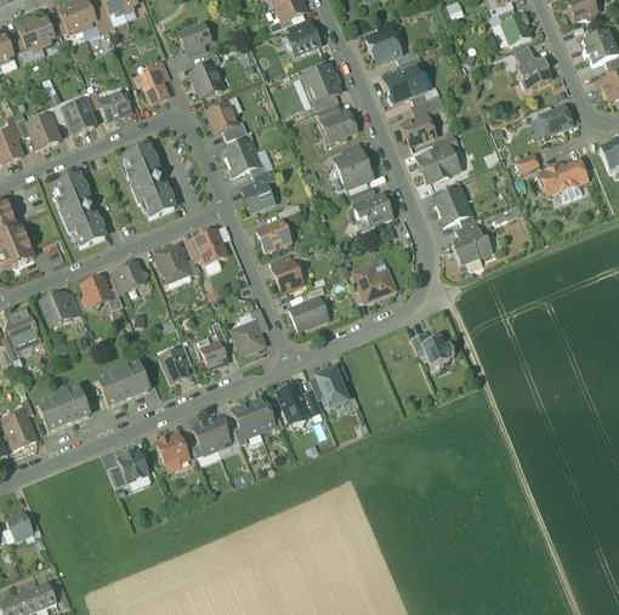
[(89,0),(81,4),(78,3),(77,0),(75,0),(73,1),(84,29),(92,26),(91,22),(96,21),(89,3),(89,0)]
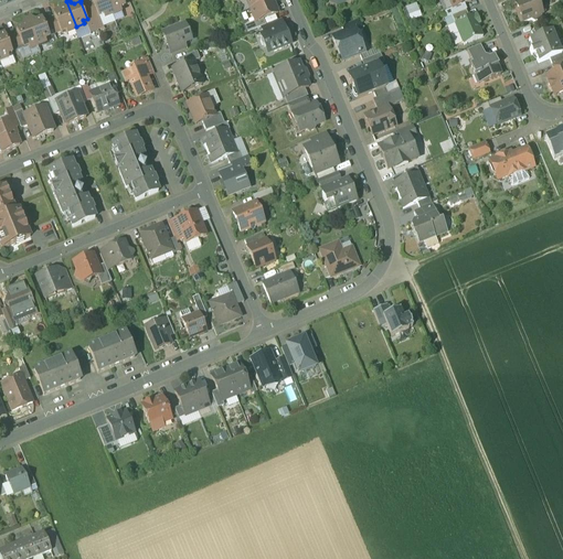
[(87,0),(81,2),(87,17),(94,14),(87,0)]
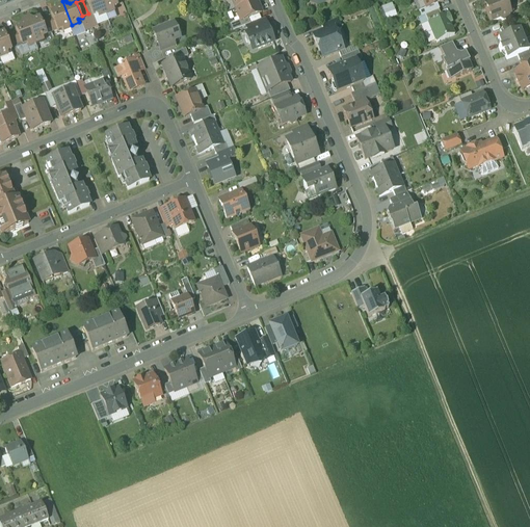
[(82,0),(88,14),(94,10),(89,0),(82,0)]
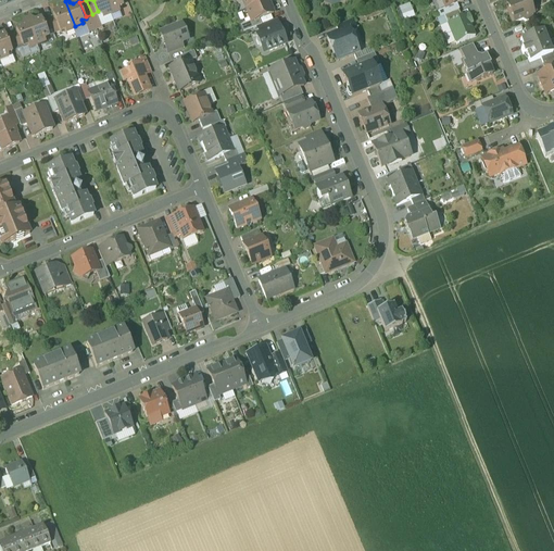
[(93,0),(98,11),(99,13),(103,11),(104,14),(113,11),(108,0),(93,0)]
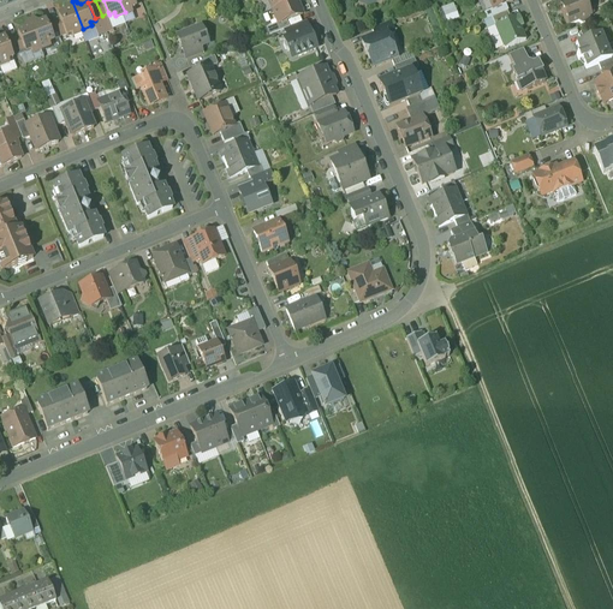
[(119,0),(125,12),(134,9),(131,5),(136,3),(136,1),(135,0),(119,0)]
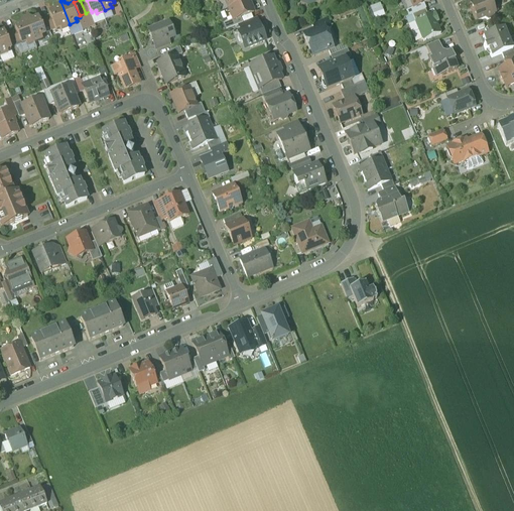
[(243,0),(230,6),(234,17),(235,18),(242,15),(255,9),(251,0),(243,0)]
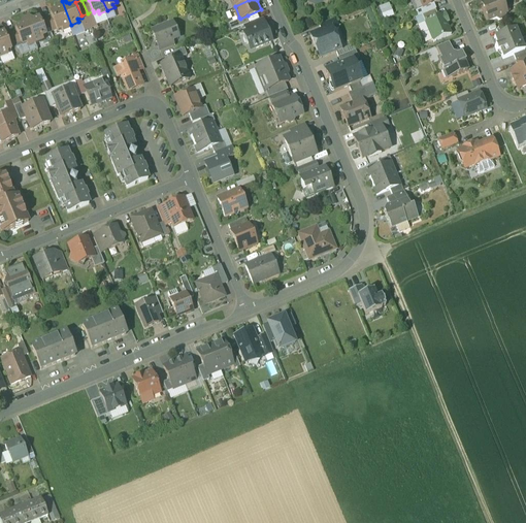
[(381,3),(385,13),(394,10),(390,0),(388,0),(381,3)]
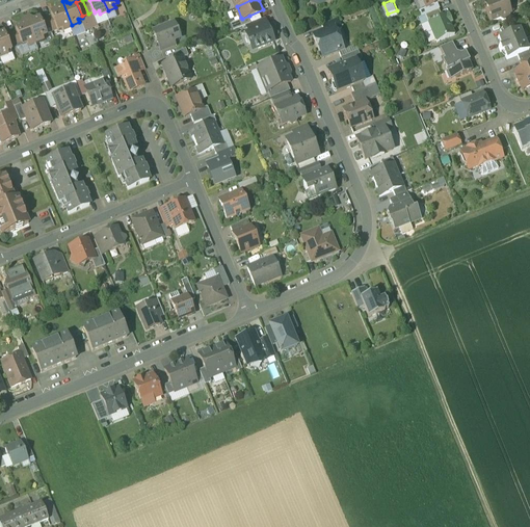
[(486,0),(494,18),(502,15),(505,16),(509,14),(510,10),(512,9),(507,0),(486,0)]
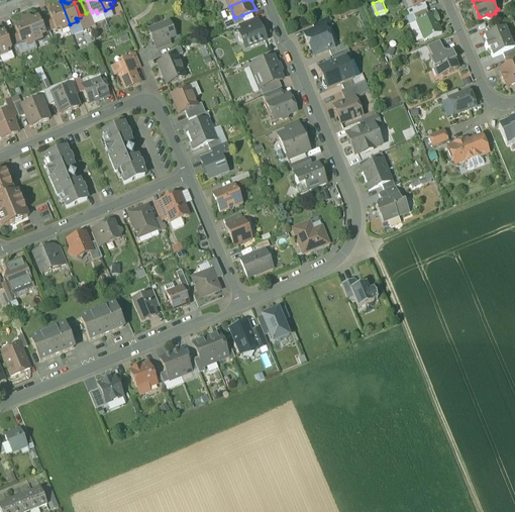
[(56,2),(57,5),(56,8),(50,10),(50,12),(57,25),(57,26),(61,24),(63,28),(70,24),(61,1),(56,2)]
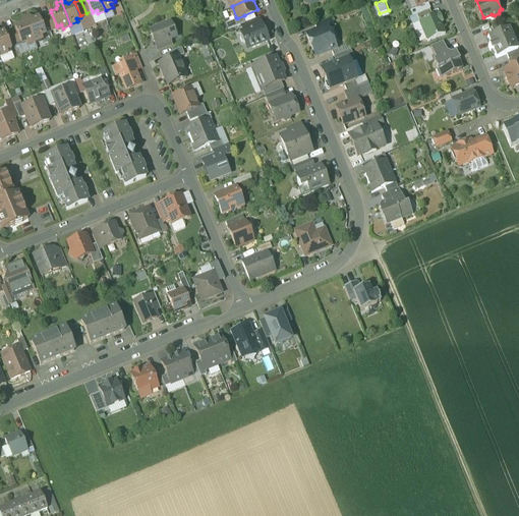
[(430,6),(417,12),(420,18),(434,13),(430,6)]
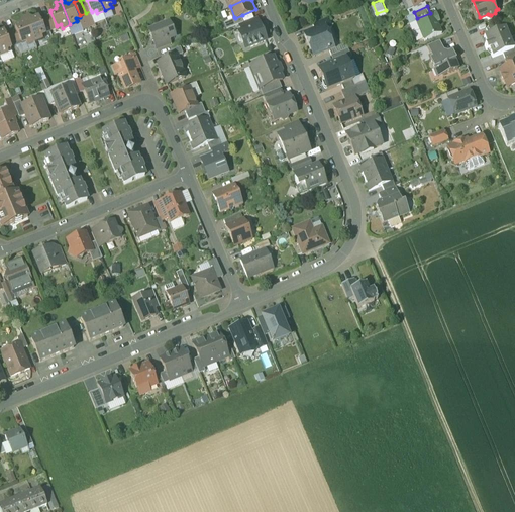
[(430,13),(417,18),(425,38),(443,30),(438,19),(441,18),(437,10),(430,13)]
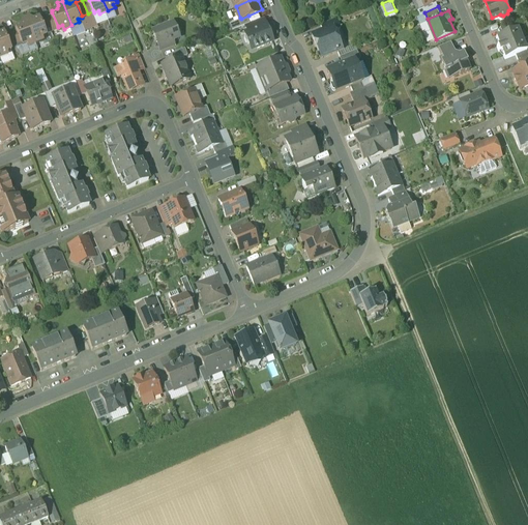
[(58,26),(52,12),(47,15),(53,28),(58,26)]
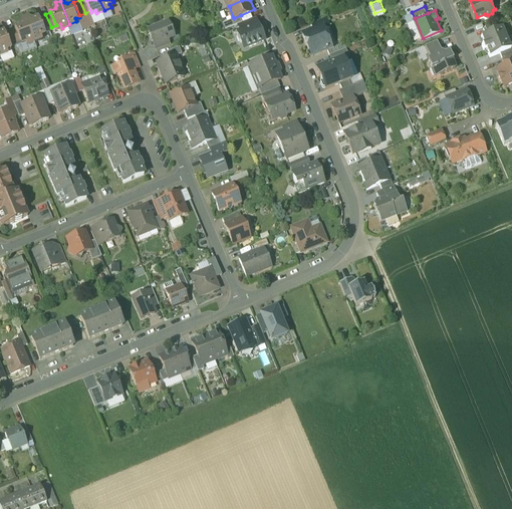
[(39,14),(33,17),(30,16),(29,13),(26,15),(35,38),(42,35),(41,32),(46,31),(40,16),(39,14)]
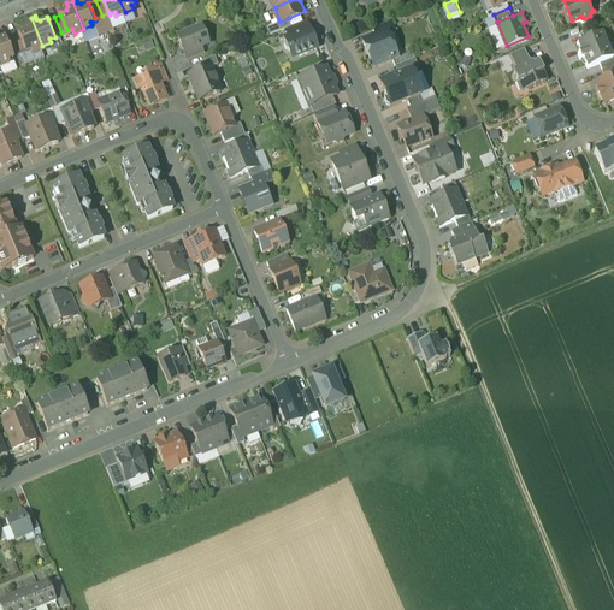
[(62,33),(54,17),(48,19),(54,35),(62,33)]
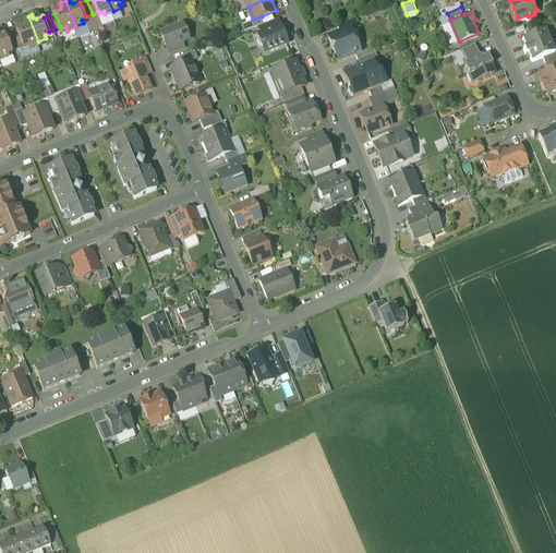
[(355,15),(339,23),(341,28),(341,29),(353,24),(354,28),(360,26),(355,15)]
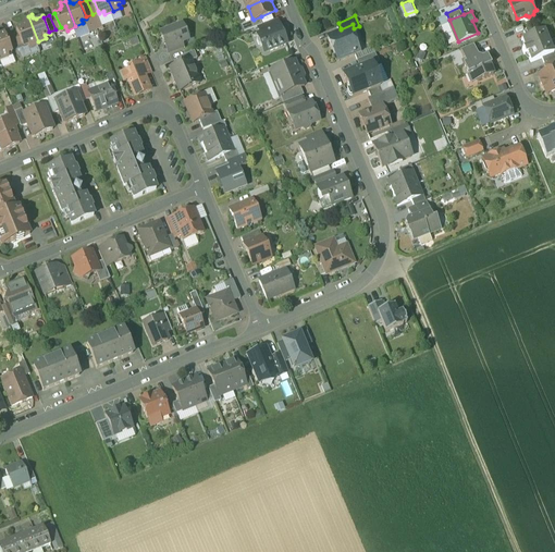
[(28,16),(24,17),(25,21),(23,23),(17,26),(19,29),(23,40),(24,44),(29,41),(31,45),(38,41),(28,16)]
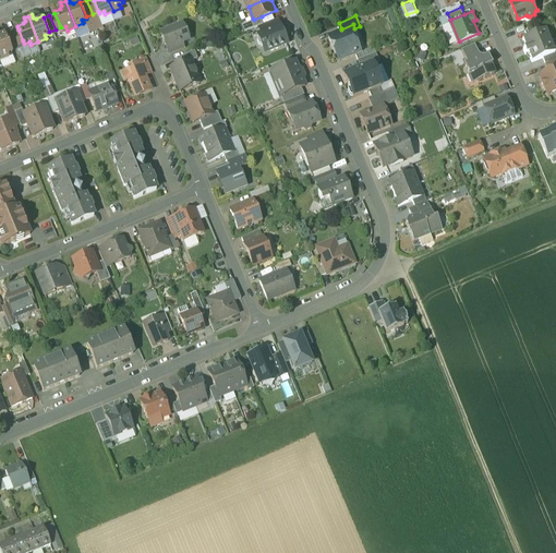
[(262,16),(254,20),(253,19),(243,23),(245,29),(260,24),(264,22),(262,16)]
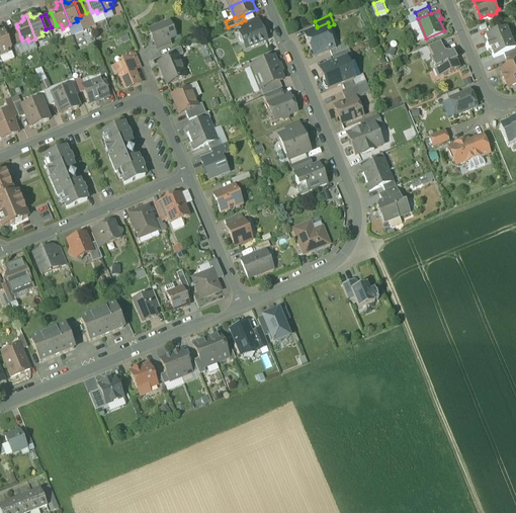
[(258,22),(256,16),(245,20),(241,22),(244,28),(258,22)]
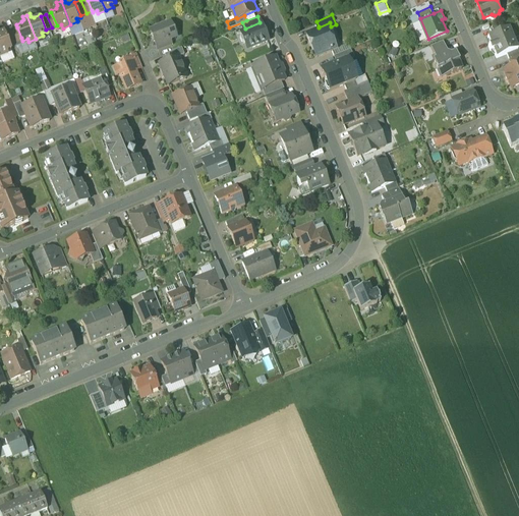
[(172,18),(152,27),(158,41),(171,36),(178,33),(172,18)]
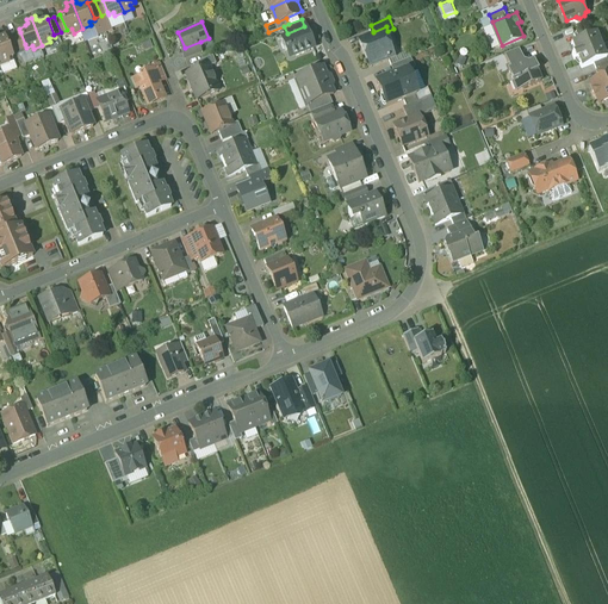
[(595,22),(576,30),(578,37),(599,29),(595,22)]
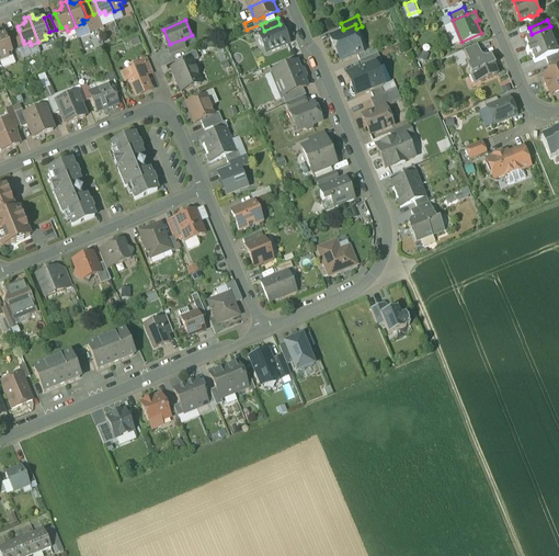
[(264,31),(261,33),(267,50),(291,41),(283,23),(280,24),(264,31)]
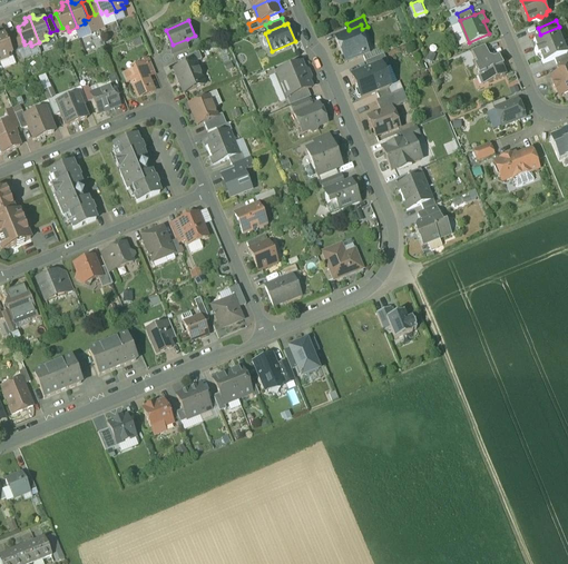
[(361,25),(349,30),(349,29),(336,35),(340,42),(342,41),(349,58),(368,50),(365,43),(368,40),(365,37),(362,37),(361,35),(362,29),(361,25)]
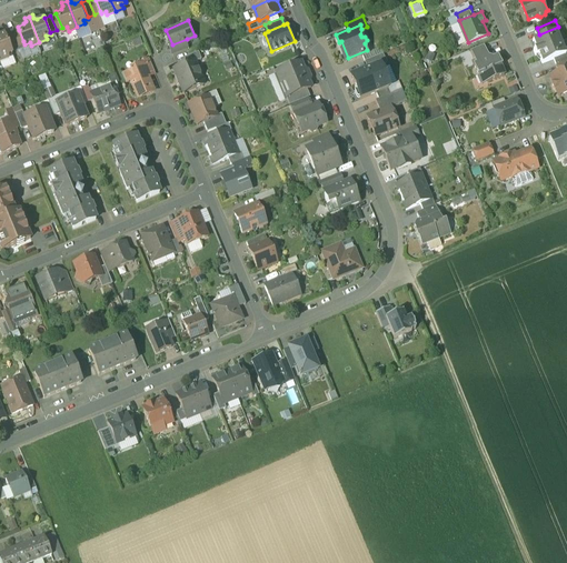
[(539,34),(534,37),(538,46),(535,47),(537,52),(540,51),(544,60),(555,56),(566,50),(566,47),(558,27),(539,34)]
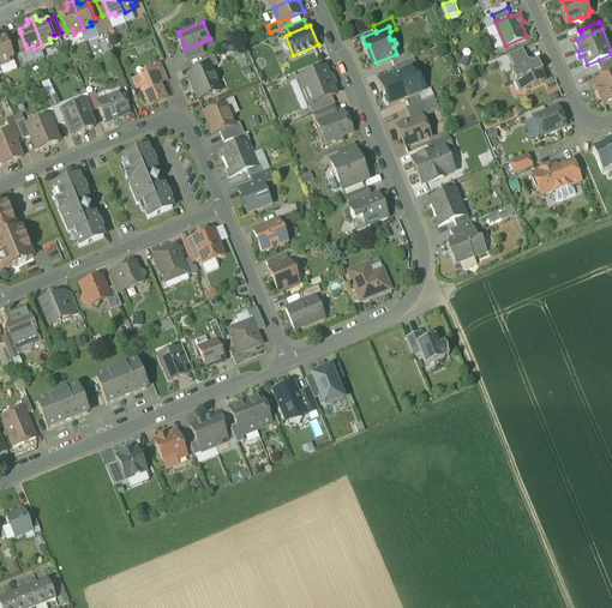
[(25,44),(21,32),(13,35),(19,48),(25,44)]
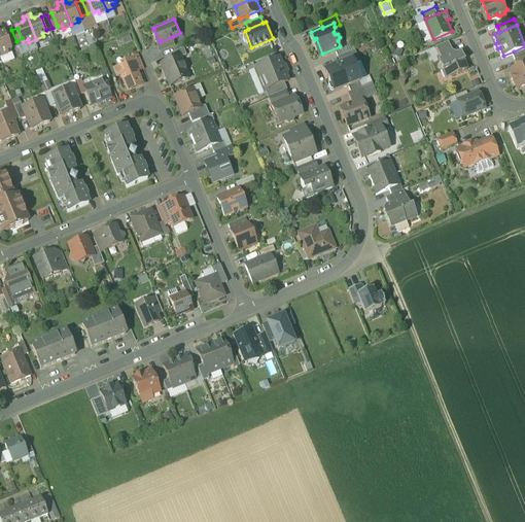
[(5,30),(0,31),(0,49),(2,55),(9,51),(8,48),(12,46),(11,43),(6,32),(5,30)]
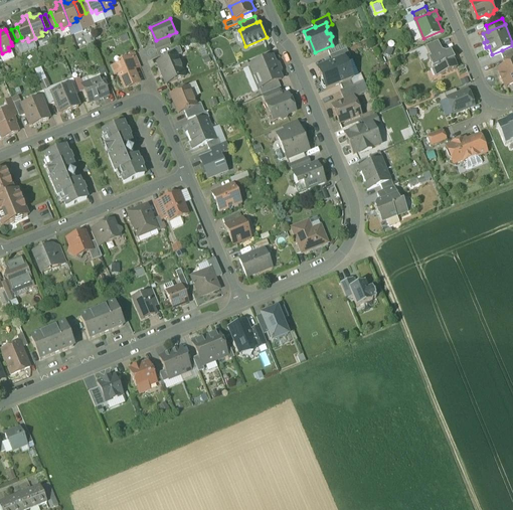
[(16,40),(11,29),(6,31),(11,42),(16,40)]
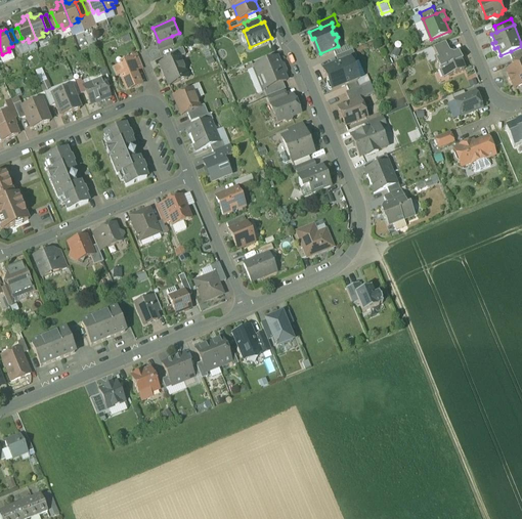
[(172,36),(159,41),(161,47),(174,41),(172,36)]
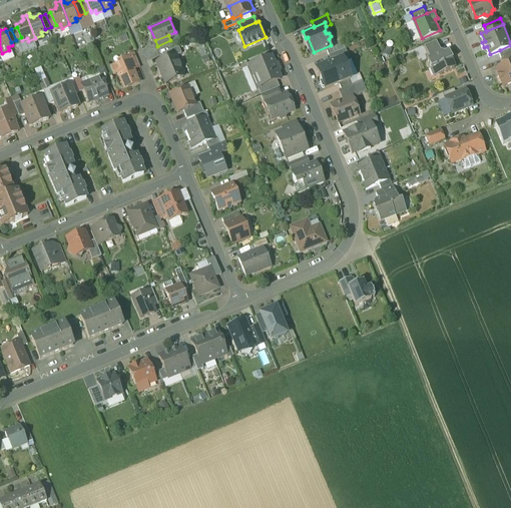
[(437,38),(426,43),(431,55),(440,51),(441,49),(442,49),(437,38)]
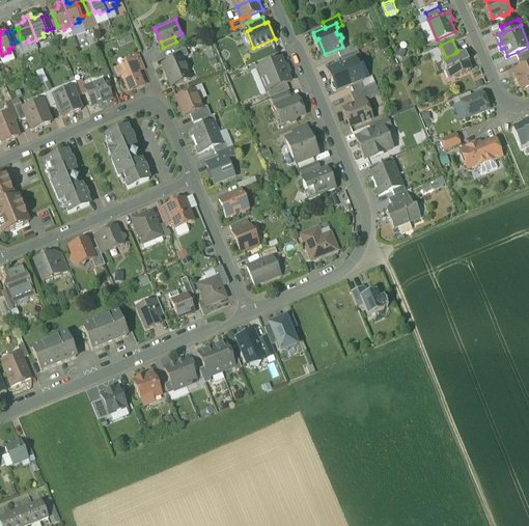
[(187,45),(169,52),(172,58),(183,53),(184,54),(190,51),(187,45)]
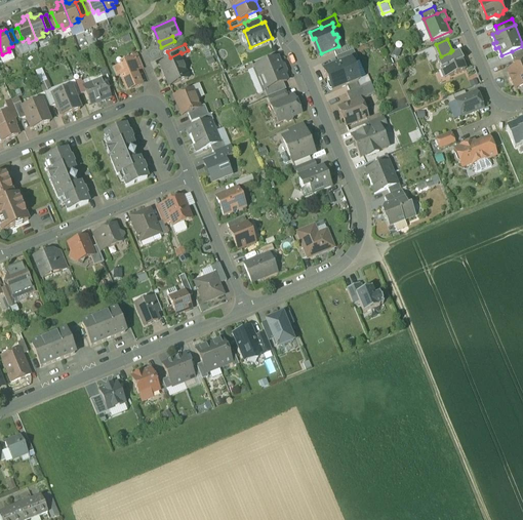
[(355,46),(338,53),(342,61),(352,56),(352,57),(358,54),(355,46)]
